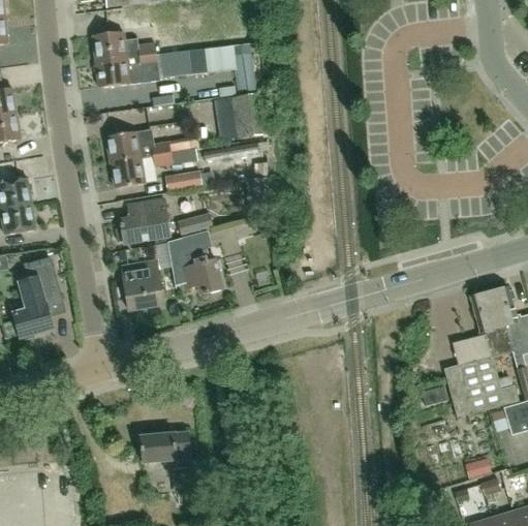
[(143,10),(120,12),(121,24),(143,23),(143,10)]
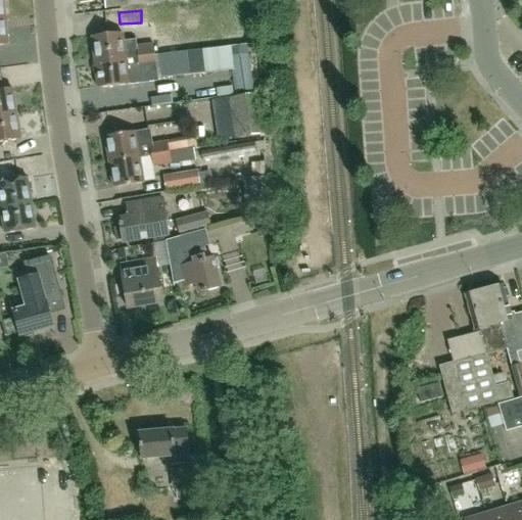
[(152,41),(136,43),(135,39),(123,40),(121,30),(91,34),(94,60),(153,52),(152,41)]
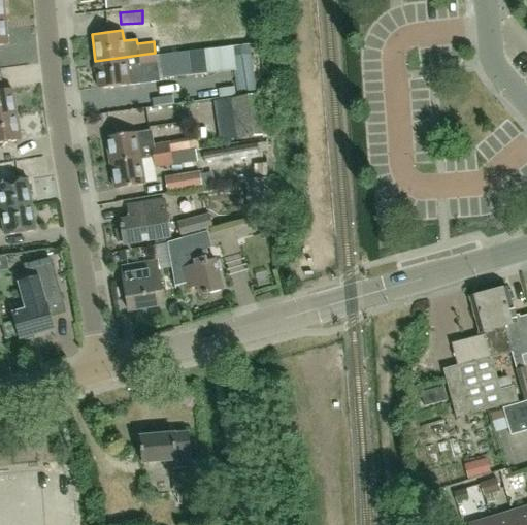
[(155,53),(95,61),(98,87),(129,83),(159,79),(159,76),(206,71),(205,65),(216,64),(213,46),(155,53)]
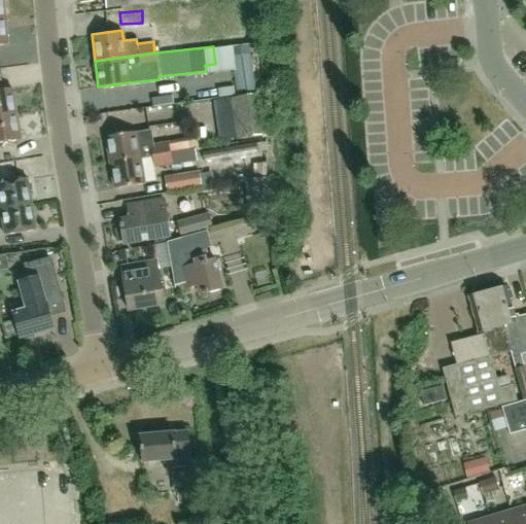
[(232,55),(236,90),(254,88),(249,53),(232,55)]
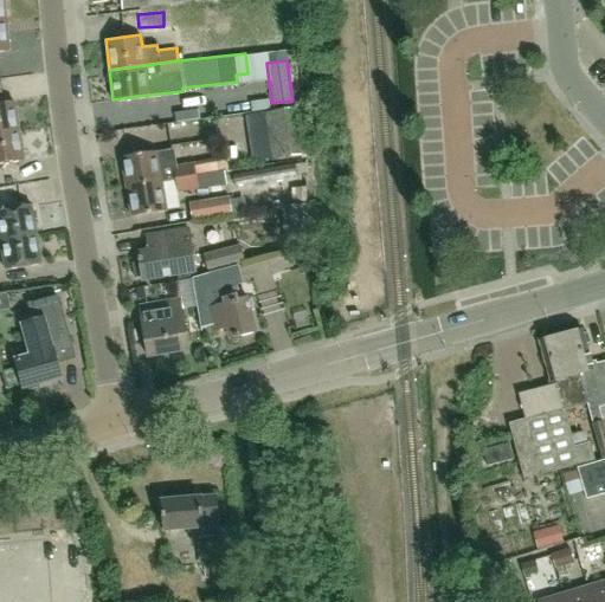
[(0,131),(18,129),(13,99),(0,102),(0,131)]
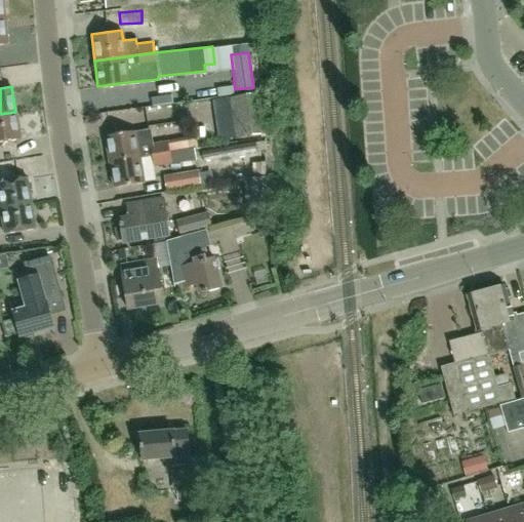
[(252,91),(230,94),(235,134),(257,132),(252,91)]
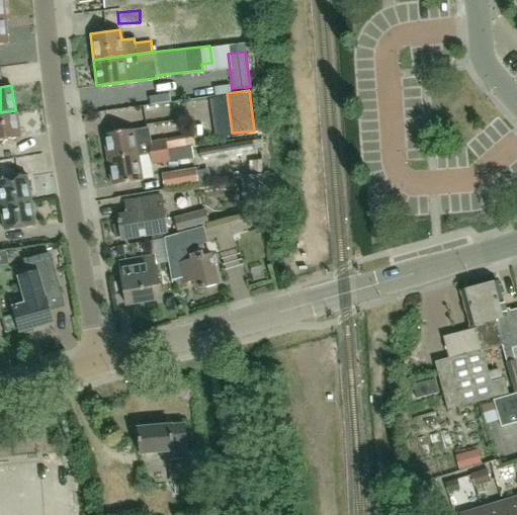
[(0,139),(19,136),(15,110),(0,112),(0,139)]
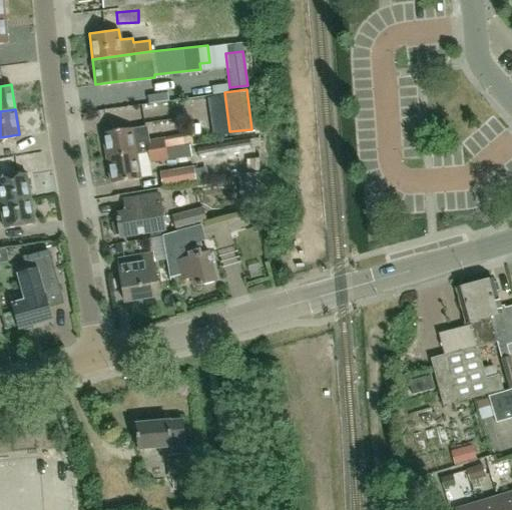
[(106,157),(136,152),(148,150),(146,139),(148,138),(146,125),(102,132),(106,157)]
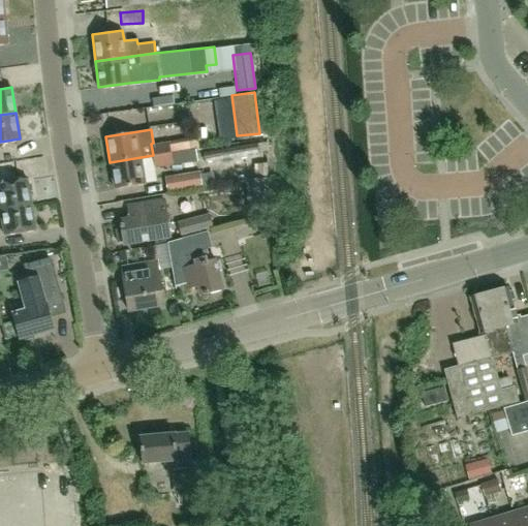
[(168,142),(169,153),(194,149),(194,148),(186,149),(184,140),(168,142)]
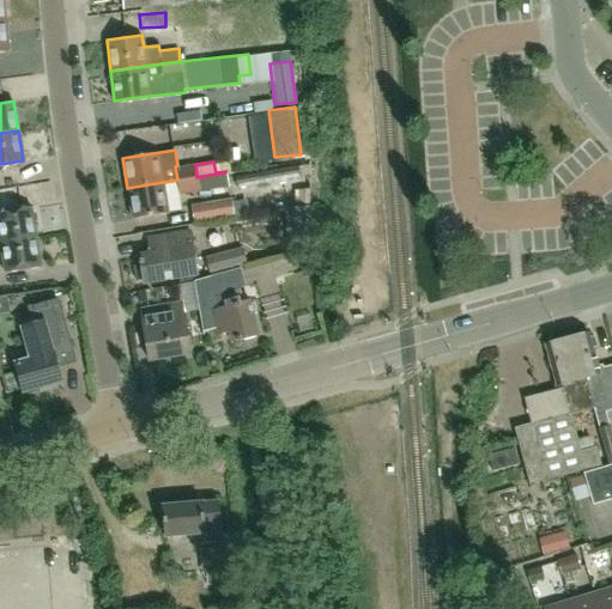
[(197,177),(195,164),(194,163),(177,165),(175,166),(177,180),(197,177)]
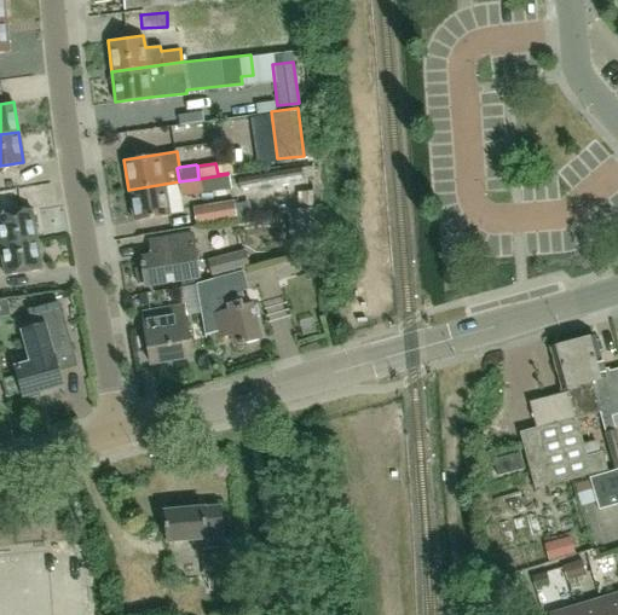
[(264,170),(259,172),(237,175),(238,187),(261,184),(266,184),(296,179),(302,178),(300,166),(294,166),(264,170)]
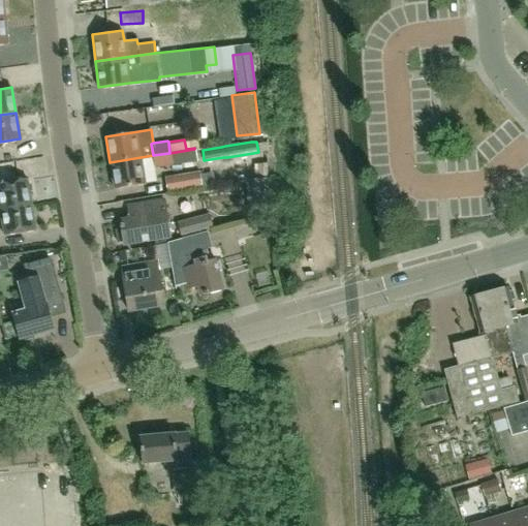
[(196,159),(194,149),(169,153),(172,162),(177,162),(178,169),(193,166),(192,160),(196,159)]
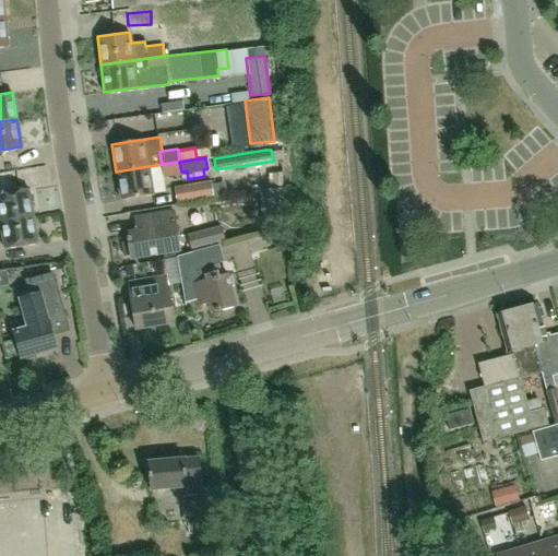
[(179,162),(162,164),(163,176),(181,173),(181,172),(179,162)]
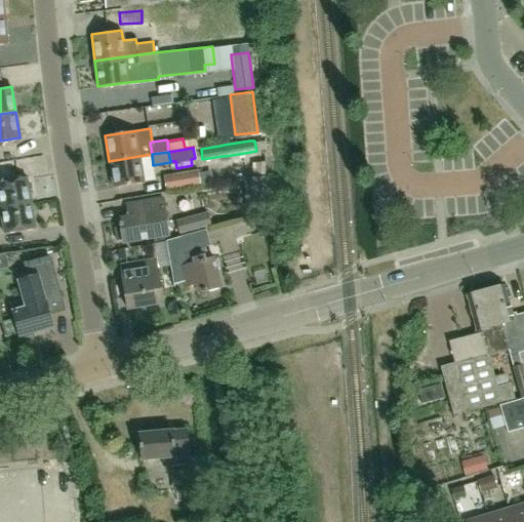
[(139,156),(109,161),(113,187),(144,182),(139,156)]
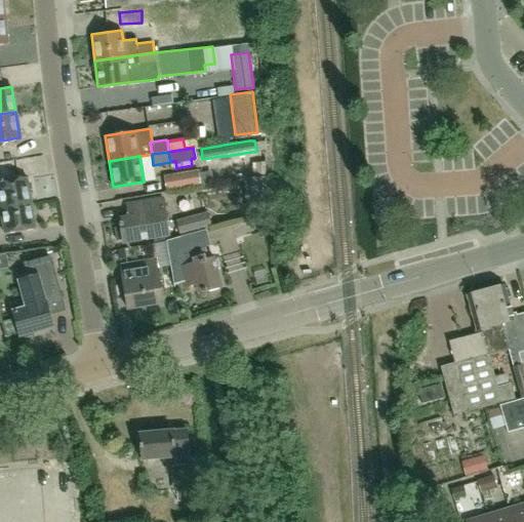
[(200,184),(197,169),(163,174),(165,189),(200,184)]
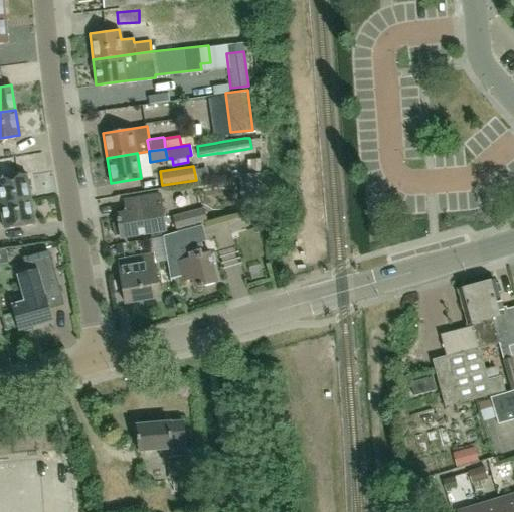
[(0,203),(29,198),(25,173),(0,177),(0,203)]
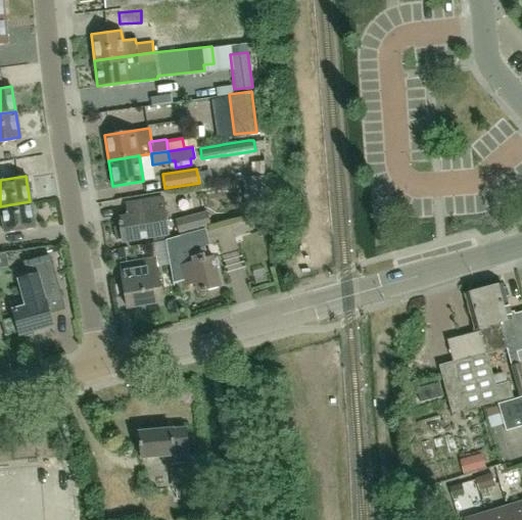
[(122,240),(168,232),(161,195),(125,202),(127,216),(117,217),(119,225),(115,226),(117,237),(121,236),(122,240)]
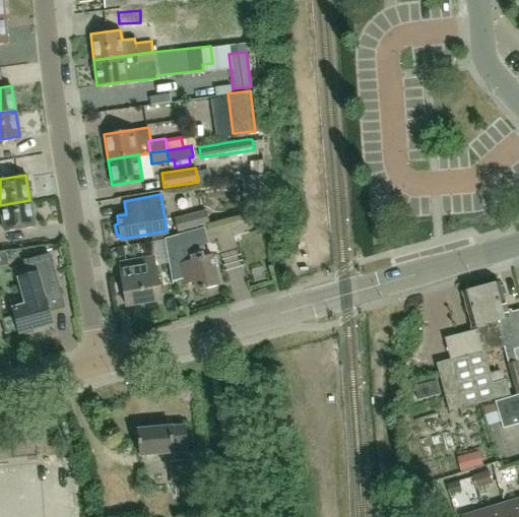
[(29,200),(0,205),(0,211),(3,231),(35,225),(29,200)]
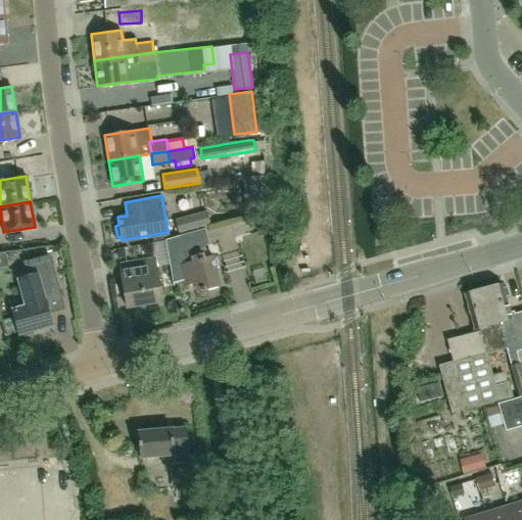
[(174,219),(178,234),(210,225),(209,224),(219,221),(217,215),(207,217),(205,209),(174,219)]
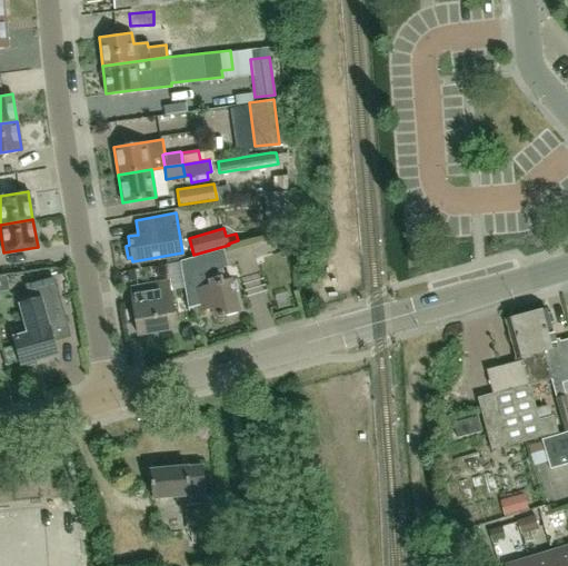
[(223,248),(196,255),(179,259),(188,306),(196,304),(198,310),(212,306),(215,316),(240,309),(235,290),(237,289),(235,279),(232,280),(231,278),(226,280),(221,265),(228,264),(223,248)]
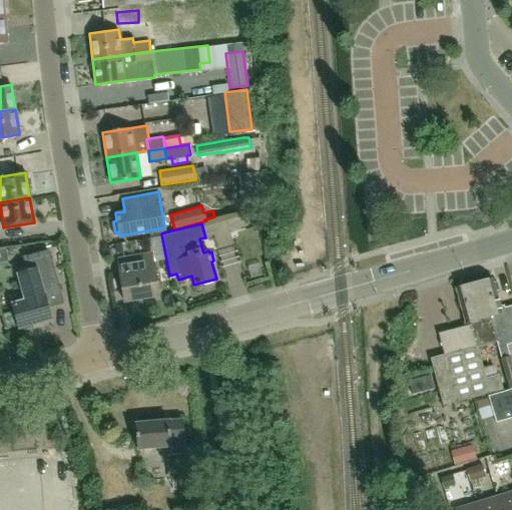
[(33,326),(32,324),(51,318),(44,296),(60,291),(48,247),(21,255),(25,271),(18,273),(25,301),(12,305),(19,328),(22,327),(23,329),(33,326)]
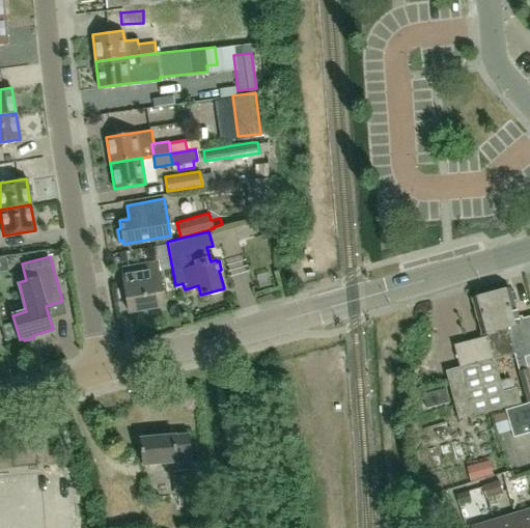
[(165,288),(161,289),(157,260),(121,267),(129,311),(164,305),(163,299),(167,299),(165,288)]
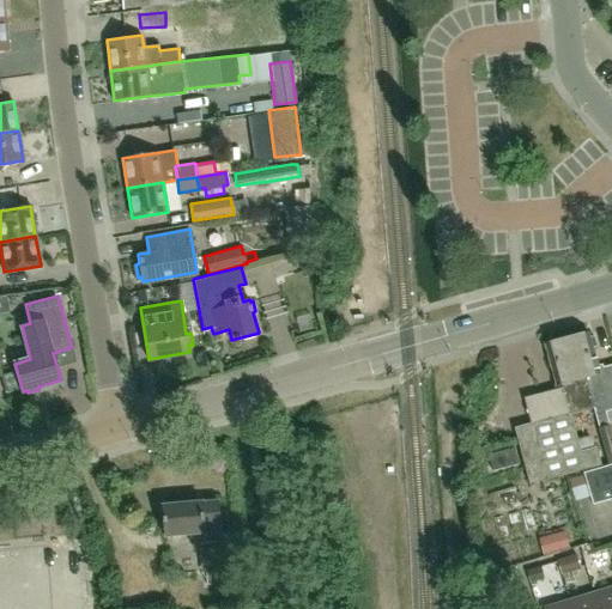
[(611,361),(597,366),(591,345),(594,343),(592,335),(588,336),(587,332),(570,336),(581,376),(586,375),(593,403),(599,426),(598,427),(609,462),(611,461),(611,432),(610,424),(609,424),(604,408),(611,406),(611,361)]
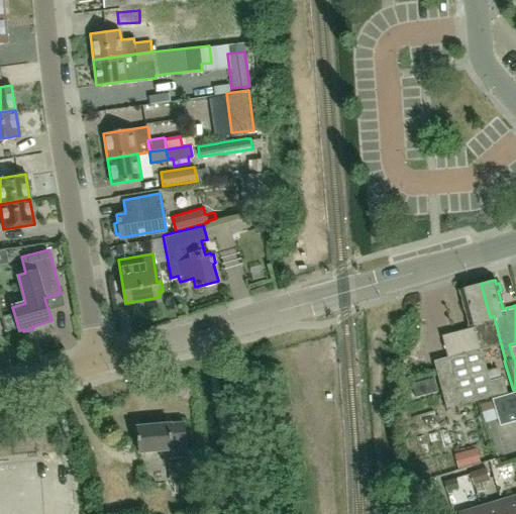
[(502,375),(500,376),(498,367),(486,370),(480,346),(500,340),(494,316),(490,317),(481,284),(459,289),(469,323),(472,322),(473,326),(442,334),(447,355),(433,360),(446,407),(460,403),(460,402),(506,390),(502,375)]
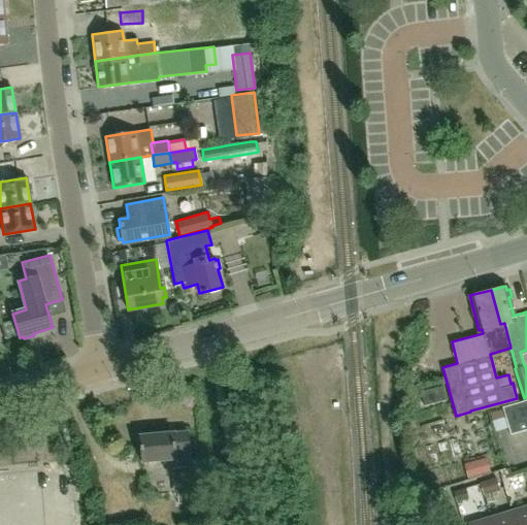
[(424,404),(446,398),(442,384),(420,390),(424,404)]
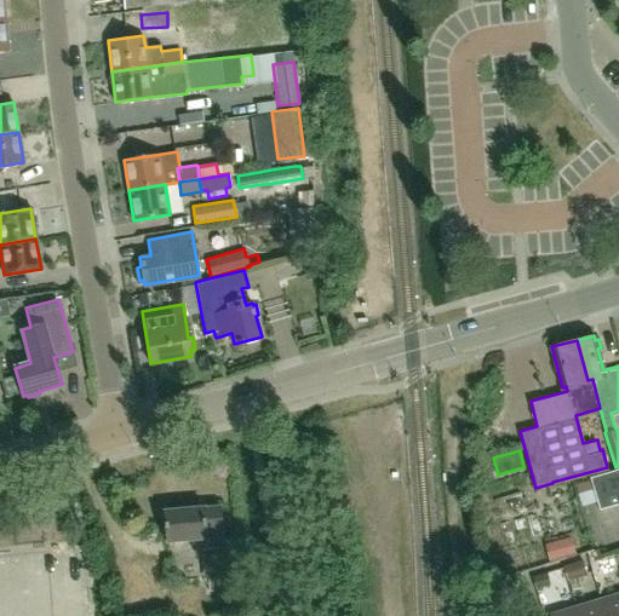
[(618,466),(615,467),(589,476),(599,507),(618,501),(618,466)]
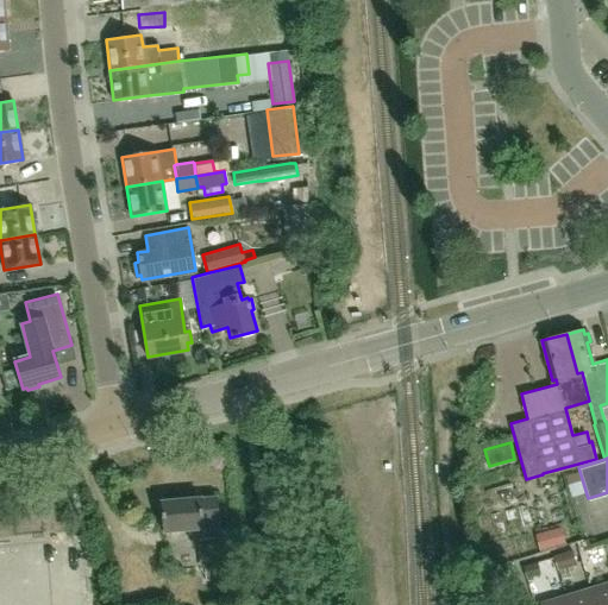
[(218,521),(219,521),(217,497),(162,502),(164,531),(204,528),(204,537),(202,537),(205,579),(231,577),(227,535),(219,536),(218,521)]
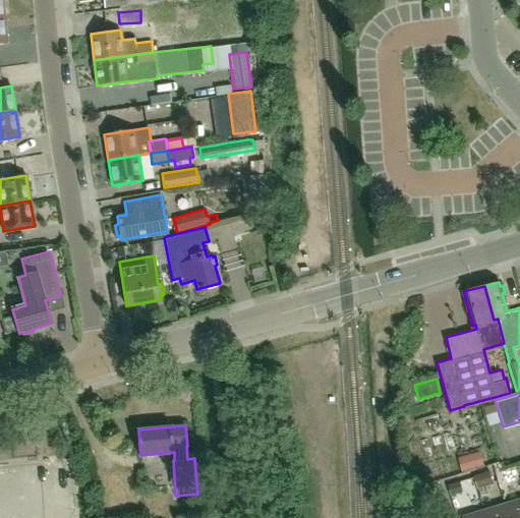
[(457,456),(461,470),(482,464),(479,450),(457,456)]
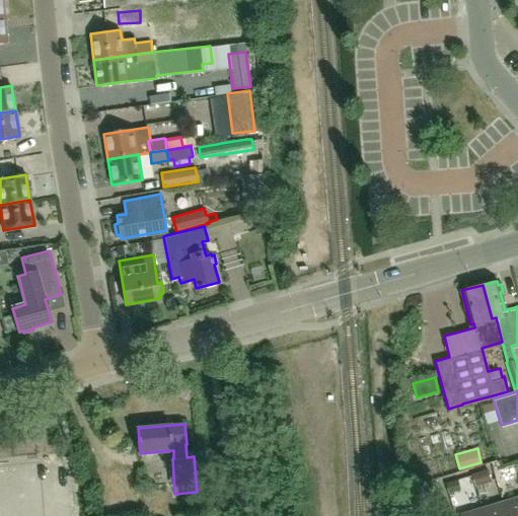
[(517,515),(517,495),(502,500),(506,515),(517,515)]
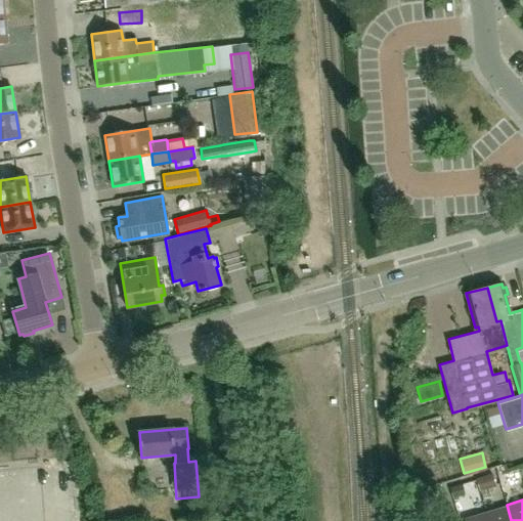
[(511,520),(507,505),(486,512),(488,520),(511,520)]
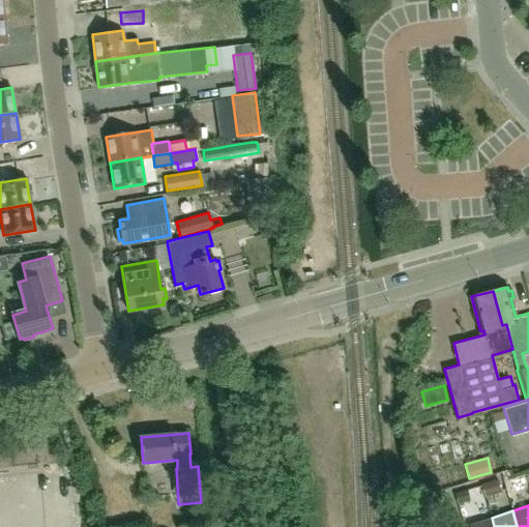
[(494,526),(492,518),(469,524),(469,526),(494,526)]
